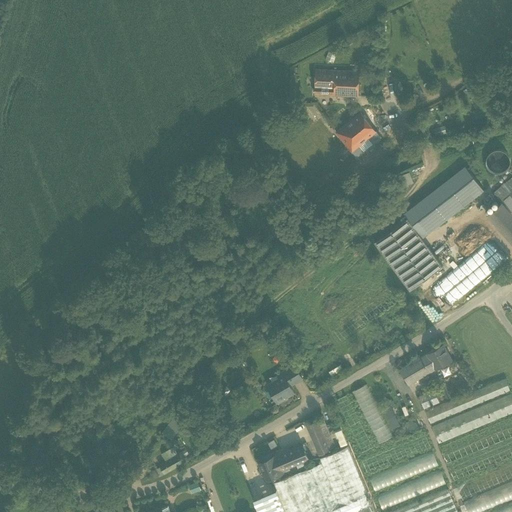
[(359,71),(316,69),(315,93),(358,95),(359,71)]
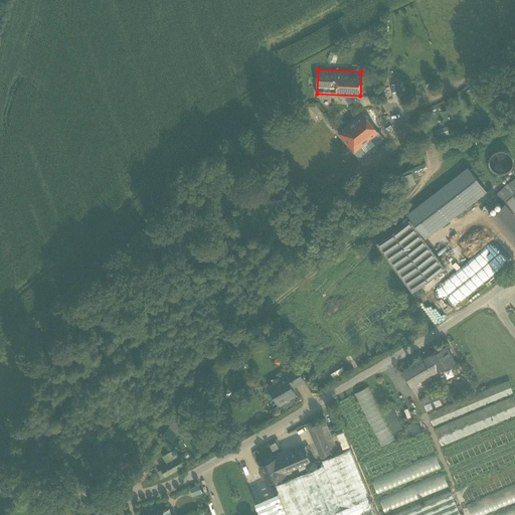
[(376,119),(367,109),(362,113),(370,124),(376,119)]
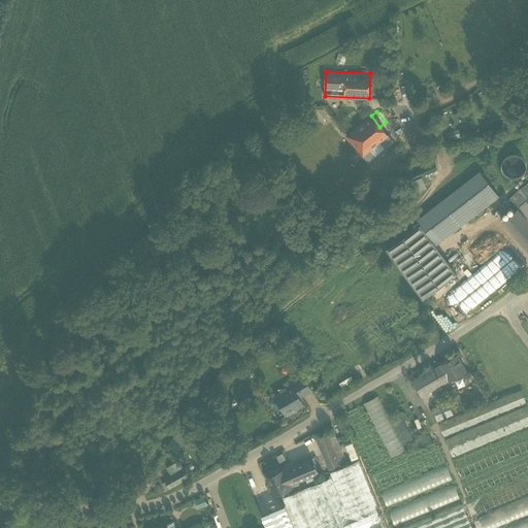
[(371,116),(347,136),(363,156),(388,136),(383,130),(380,127),(371,116)]
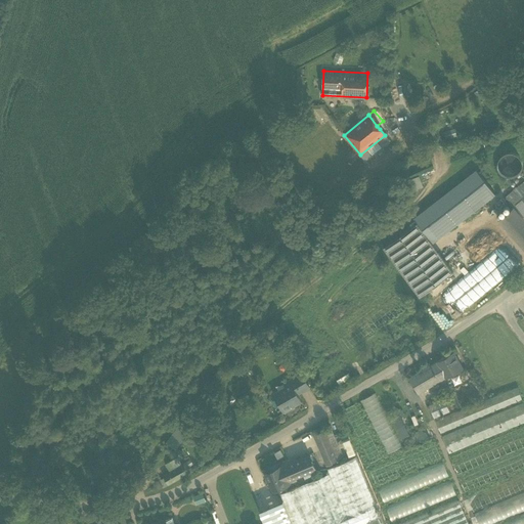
[(385,135),(360,155),(364,160),(389,140),(385,135)]
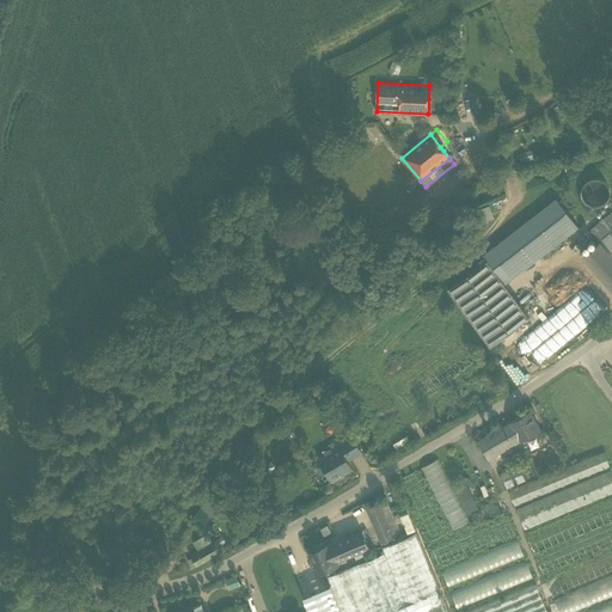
[(605,179),(583,182),(585,199),(591,197),(592,206),(607,204),(605,179)]
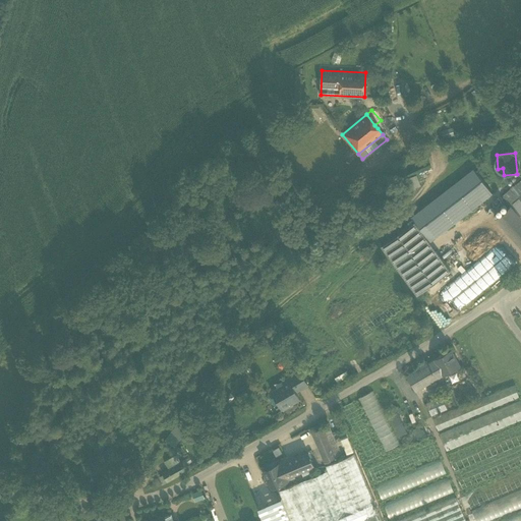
[(473,170),(441,194),(460,219),(493,193),(473,170)]
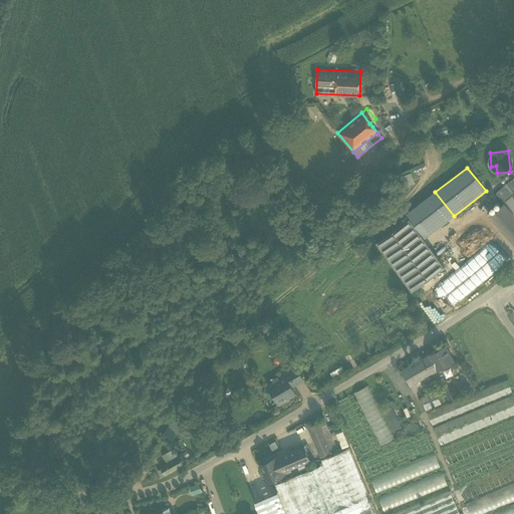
[(513,178),(496,194),(504,204),(513,195),(513,178)]
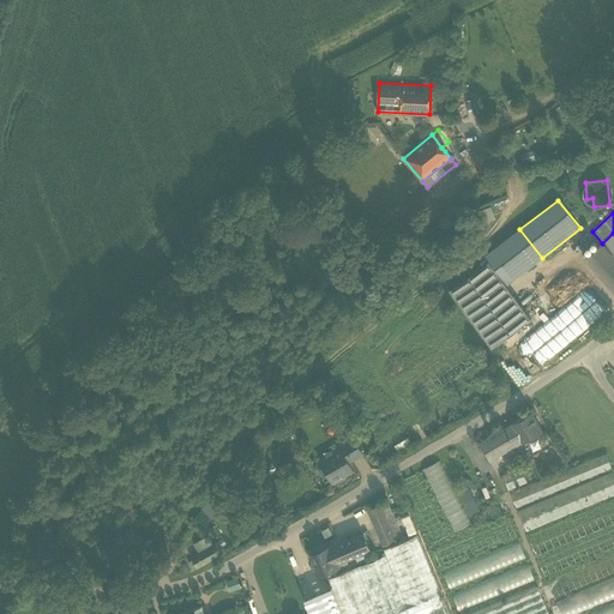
[(542,258),(519,229),(491,252),(494,257),(513,281),(542,258)]
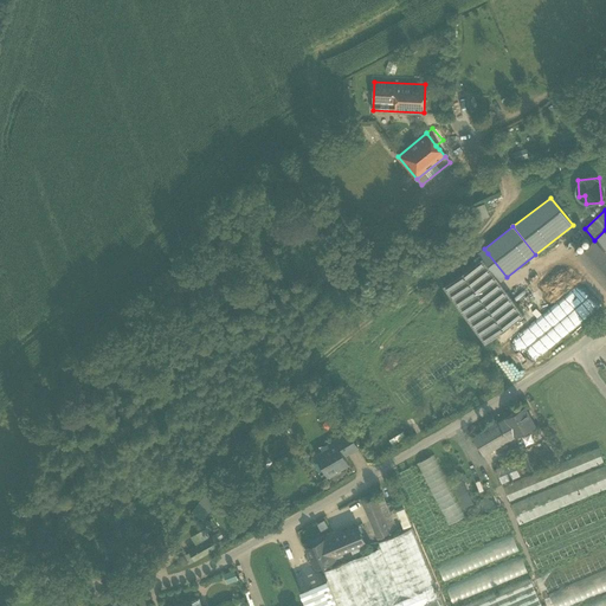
[(605,230),(594,240),(605,253),(605,230)]
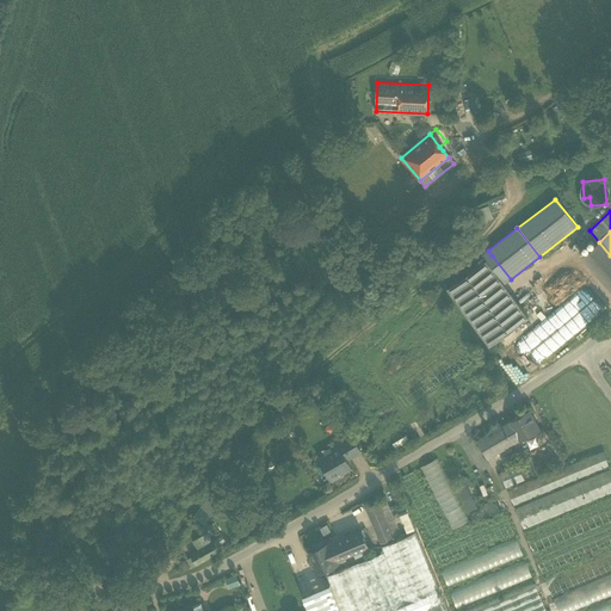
[(610,255),(599,242),(580,257),(610,291),(610,255)]
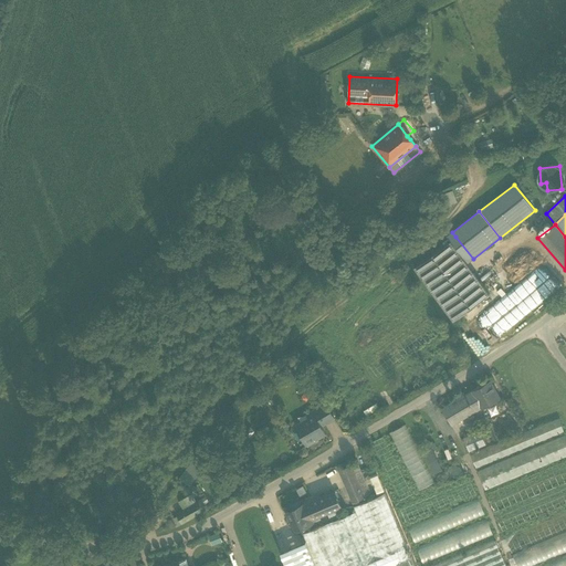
[(473,259),(456,237),(450,241),(467,263),(473,259)]
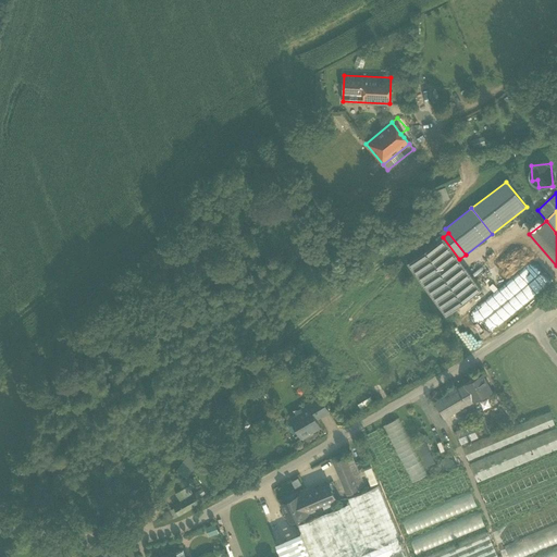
[(459,259),(443,237),(408,263),(446,316),(481,289),(459,259)]
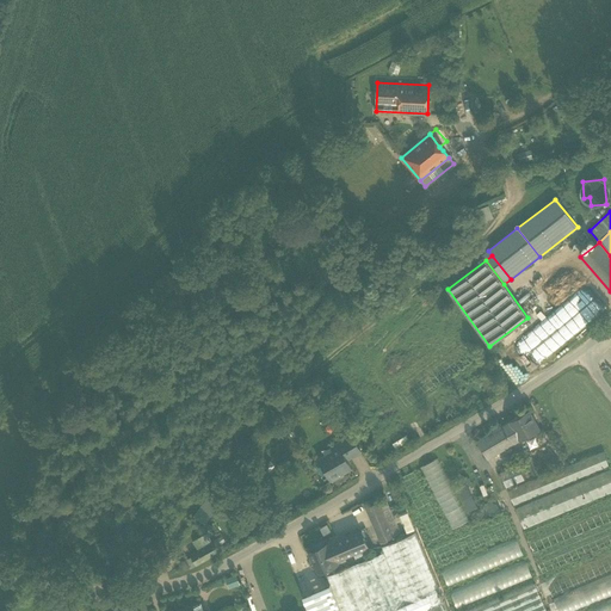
[(565,301),(525,331),(545,357),(606,310),(569,263),(548,279),(565,301)]
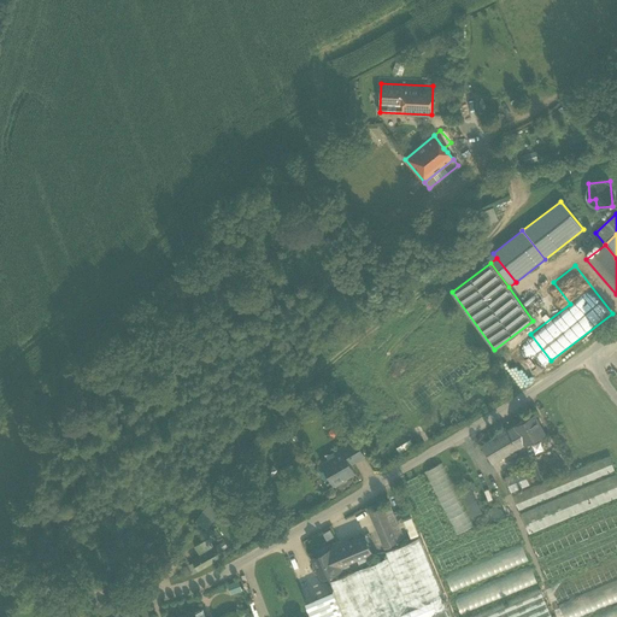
[(501,387),(491,393),(494,400),(505,393),(501,387)]
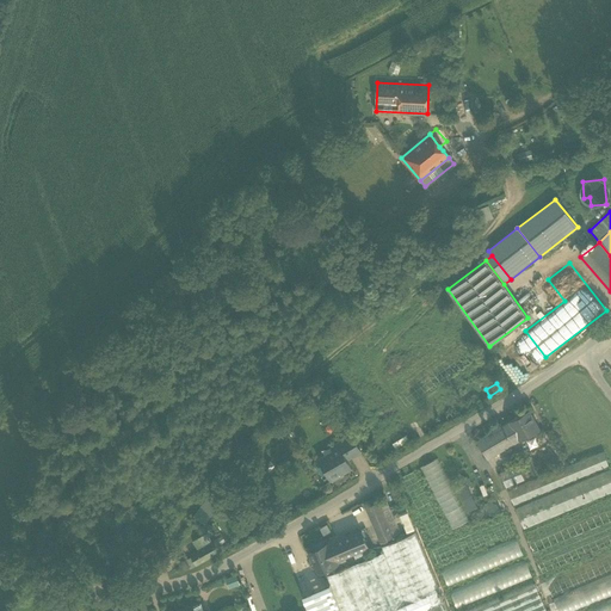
[(528,411),(508,423),(520,440),(520,442),(539,431),(528,411)]
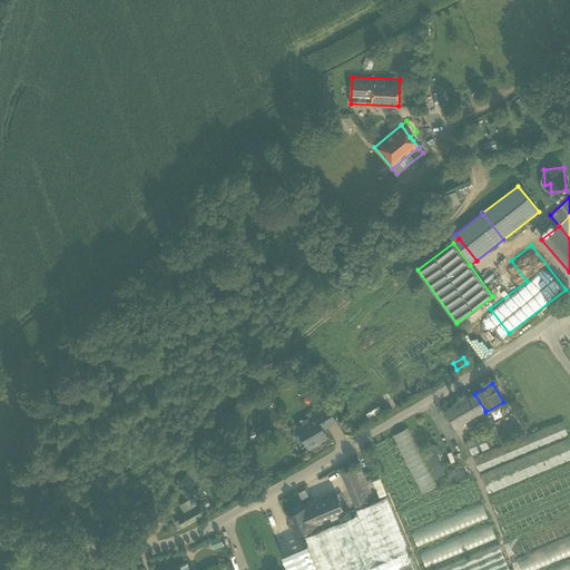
[(475,394),(444,412),(454,428),(485,411),(475,394)]
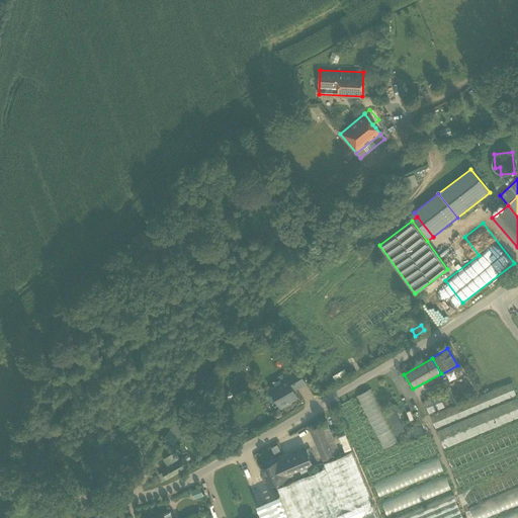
[(305,380),(297,368),(290,372),(297,384),(305,380)]
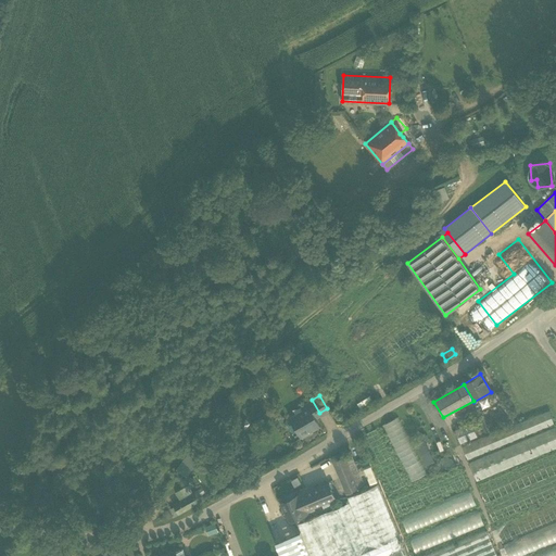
[(319,413),(312,400),(303,406),(305,409),(290,418),(301,437),(302,436),(302,437),(311,432),(310,430),(319,426),(315,418),(316,415),(319,413)]
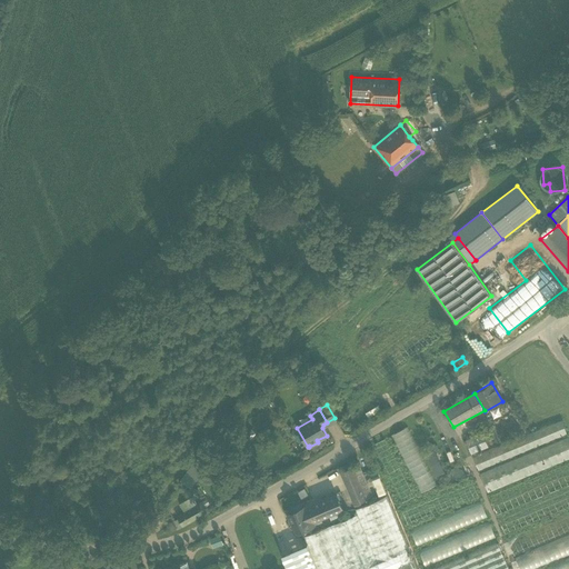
[(562,420),(472,457),(479,471),(567,435),(562,420)]
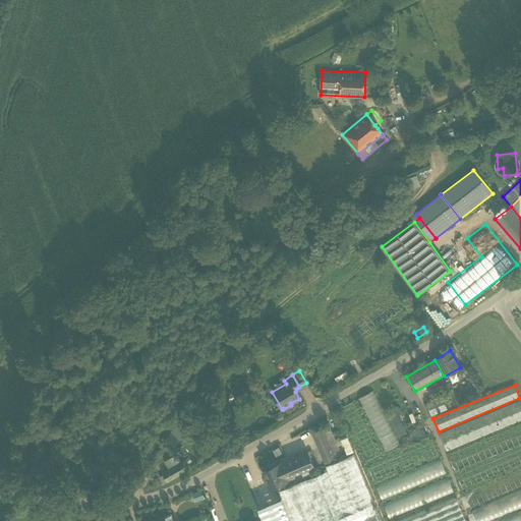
[(452,389),(441,394),(442,396),(447,409),(448,410),(458,405),(452,389)]
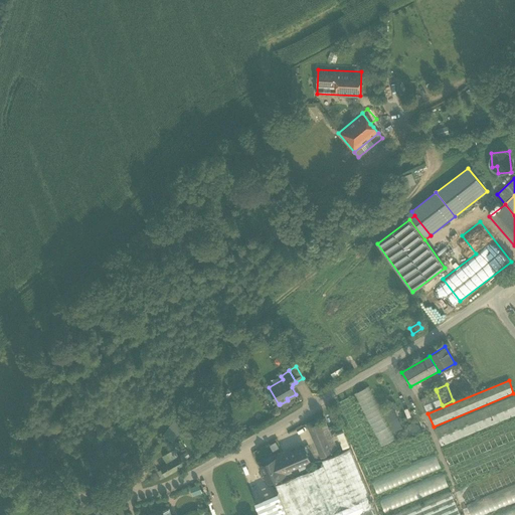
[(376,387),(360,394),(383,450),(399,443),(376,387)]
